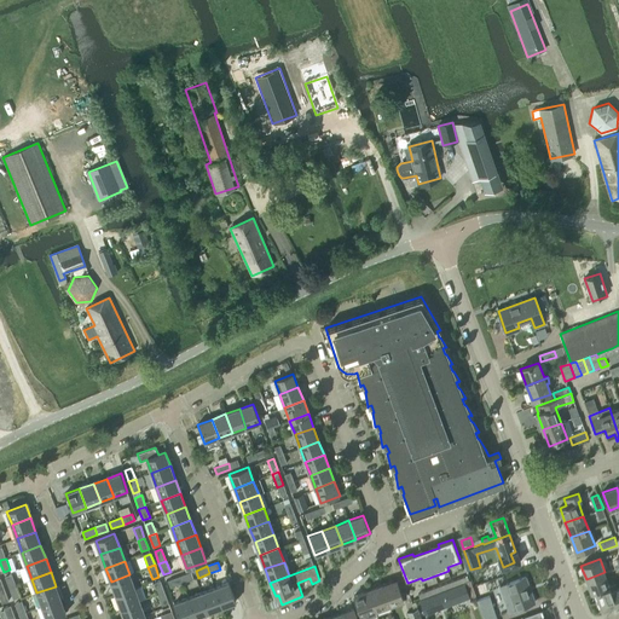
[(180,577),(183,584),(194,579),(191,572),(180,577)]
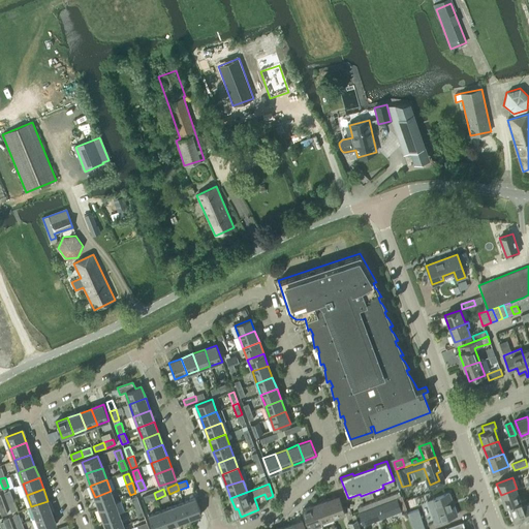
[(506,507),(509,505),(521,501),(522,501),(517,489),(501,495),(506,507)]
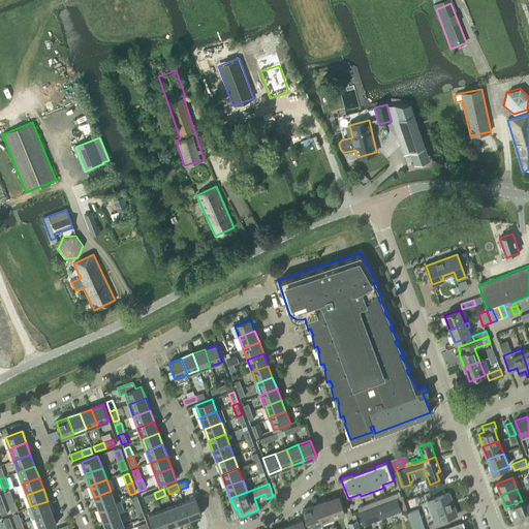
[(4,493),(7,502),(13,500),(10,491),(4,493)]
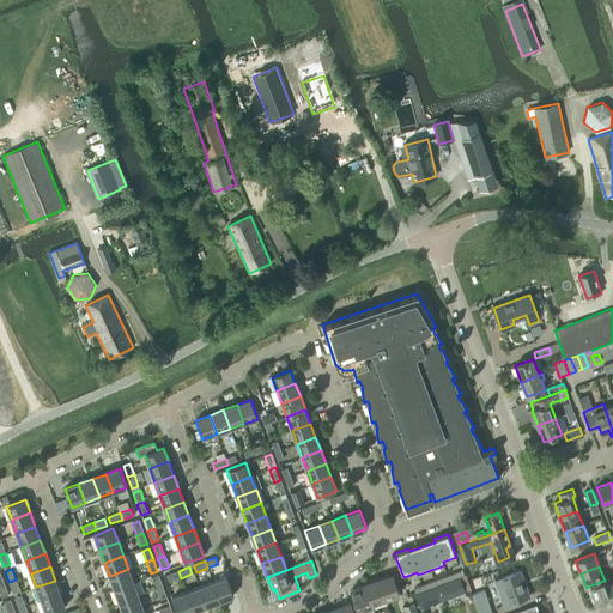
[(110,576),(115,589),(133,582),(128,569),(110,576)]
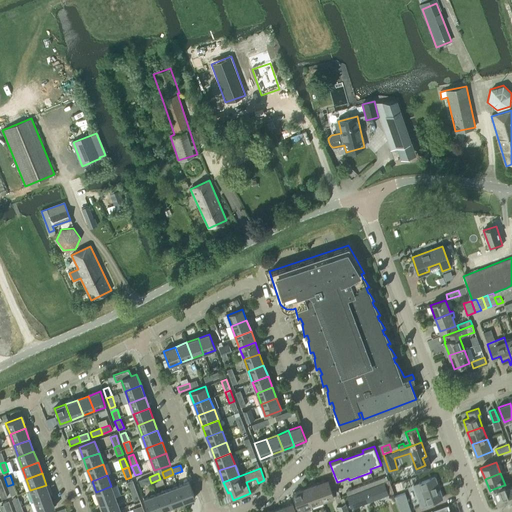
[(141,486),(151,483),(149,477),(139,480),(141,486)]
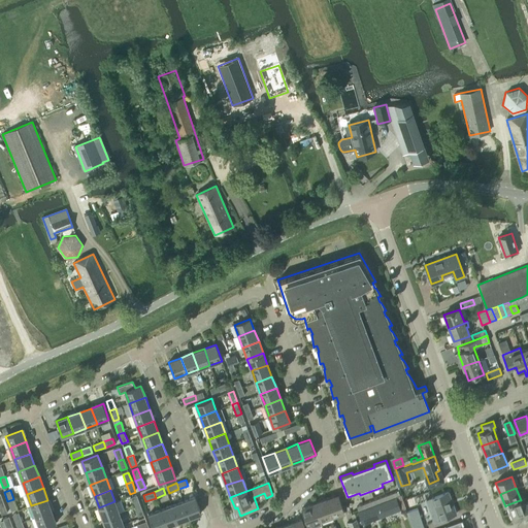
[(440,520),(457,514),(449,492),(430,499),(433,507),(435,507),(440,520)]
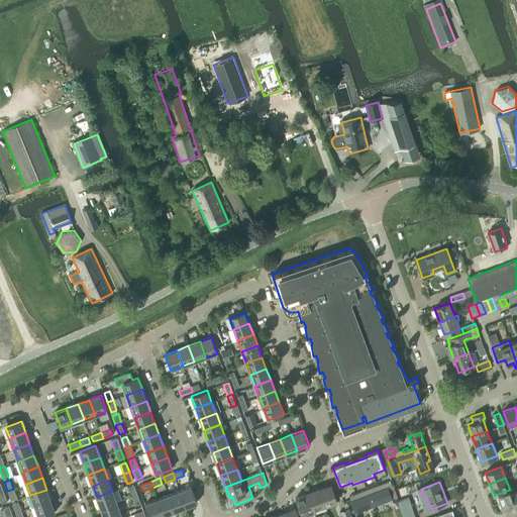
[(128,488),(131,497),(137,495),(134,485),(128,488)]
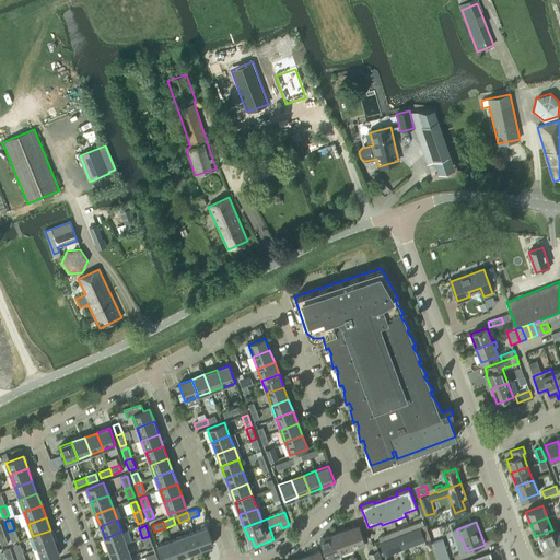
[(345,529),(351,547),(364,543),(359,525),(345,529)]
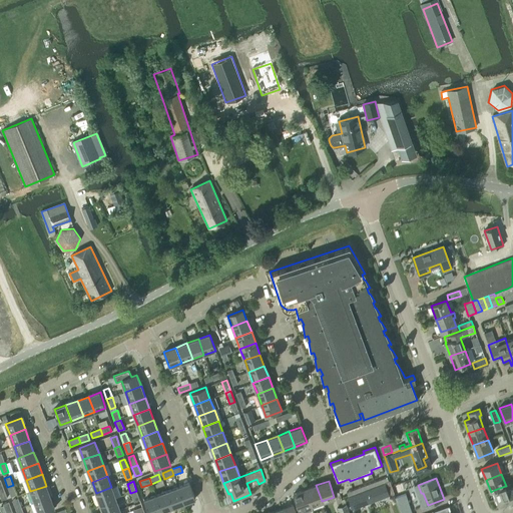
[(177,487),(183,503),(195,498),(190,483),(177,487)]
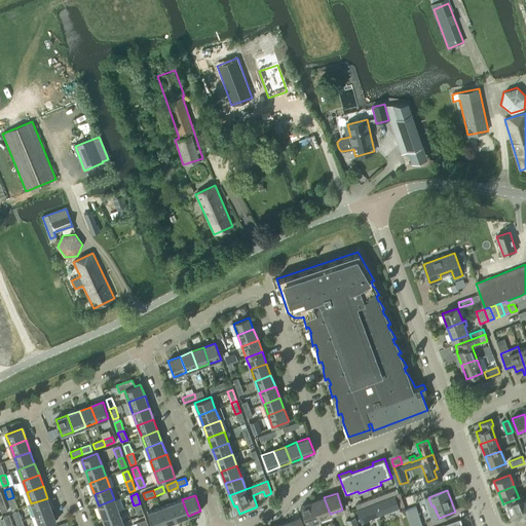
[(376,503),(380,515),(399,509),(395,496),(376,503)]
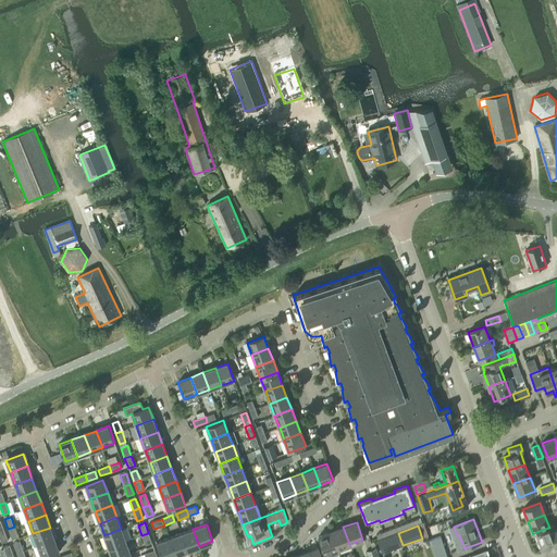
[(434,556),(447,556),(441,536),(434,539),(430,525),(424,527),(429,541),(434,556)]
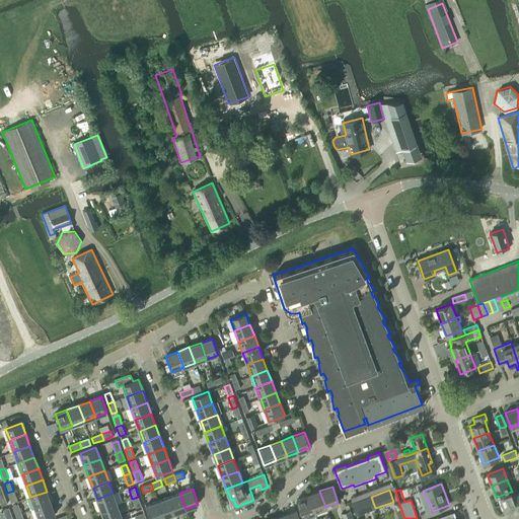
[(7,493),(11,503),(17,501),(13,491),(7,493)]
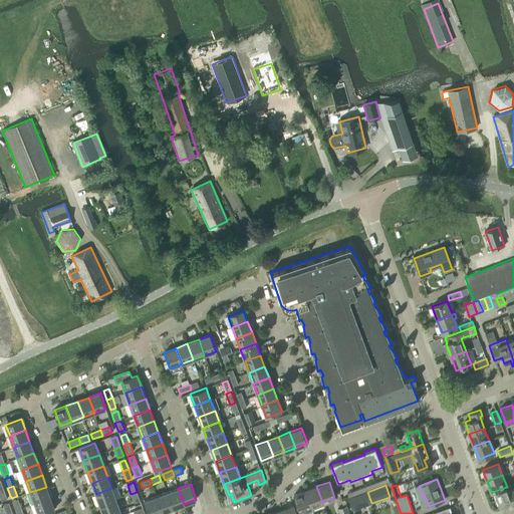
[(305,490),(311,506),(322,502),(316,486),(305,490)]
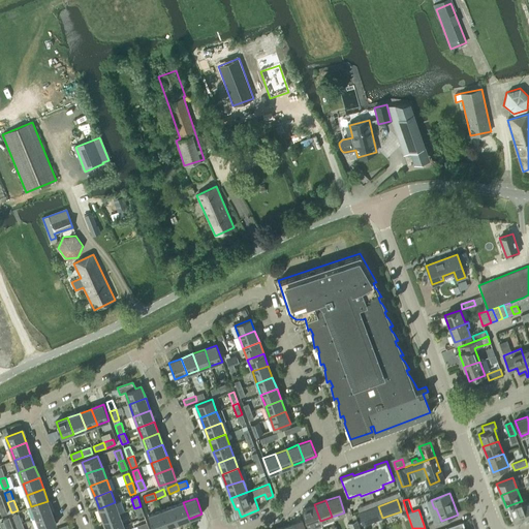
[(31,506),(36,519),(52,512),(48,501),(31,506)]
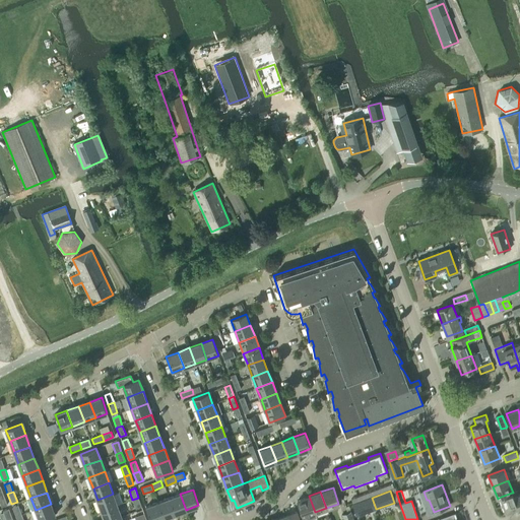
[(506,512),(517,507),(512,493),(501,497),(506,512)]
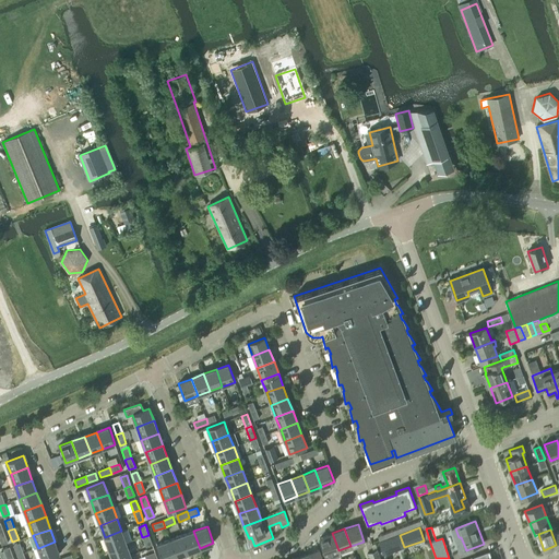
[(105,537),(109,549),(126,543),(121,531),(105,537)]
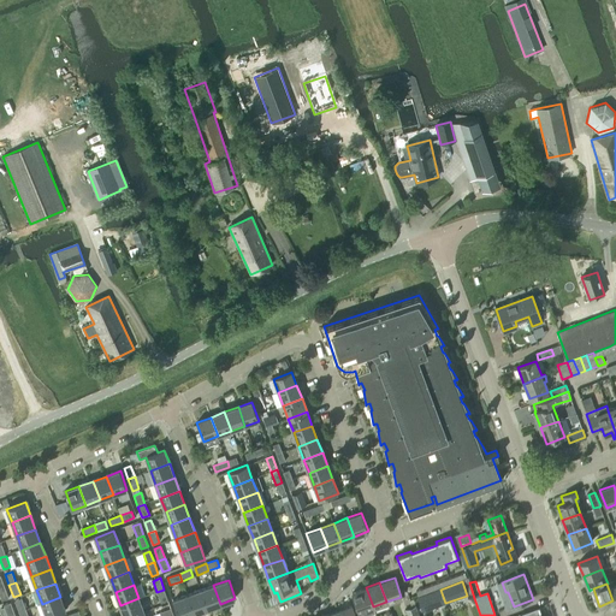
[(220,604),(213,585),(201,590),(207,609),(220,604)]
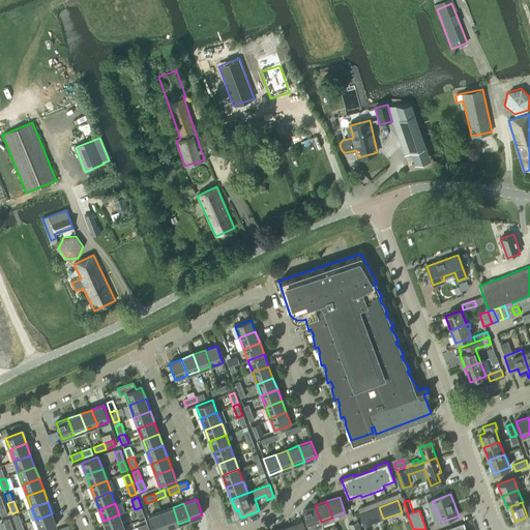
[(308,526),(321,522),(315,505),(303,509),(308,526)]
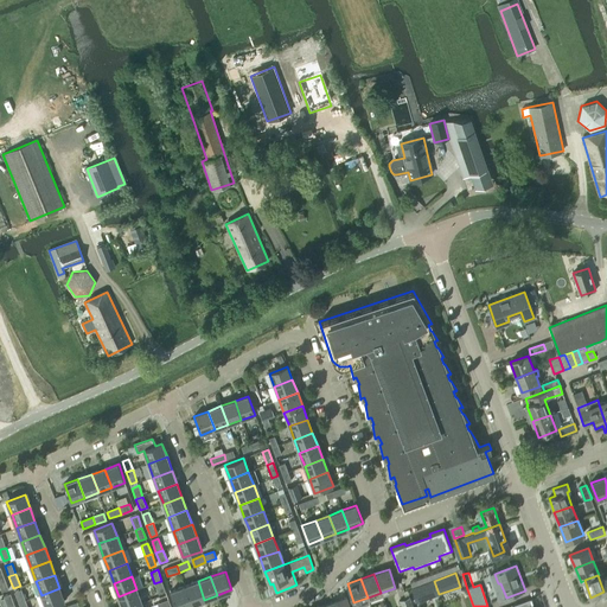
[(159,594),(166,592),(161,581),(154,583),(159,594)]
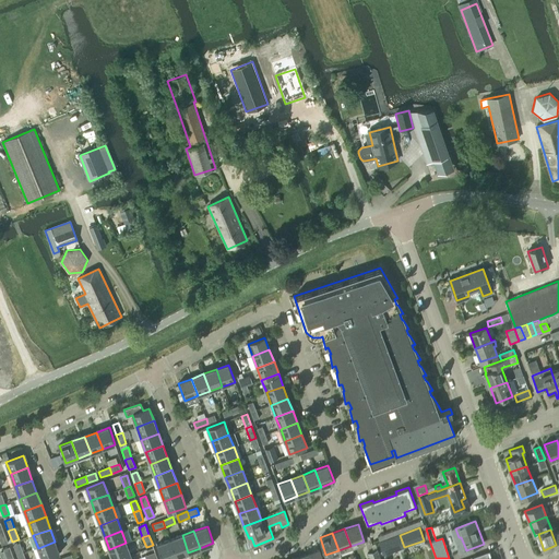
[(169,539),(176,557),(188,552),(182,535),(169,539)]
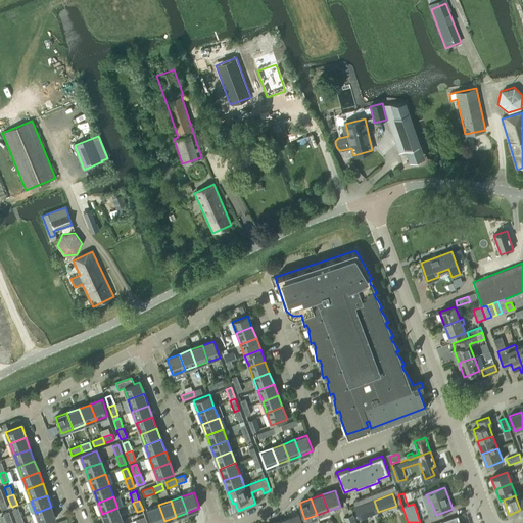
[(360,519),(378,512),(374,501),(354,508),(360,519)]
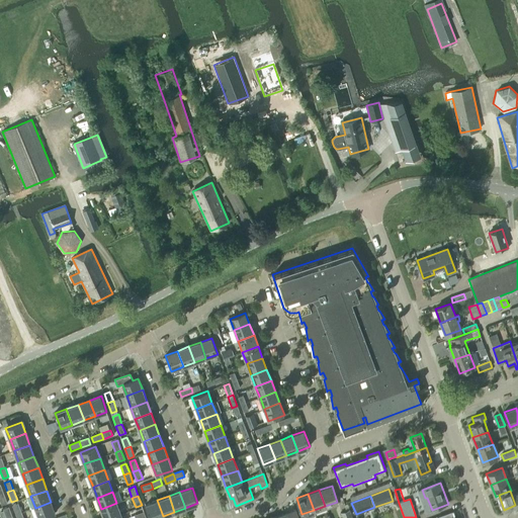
[(146,505),(150,517),(157,517),(163,516),(157,500),(146,505)]
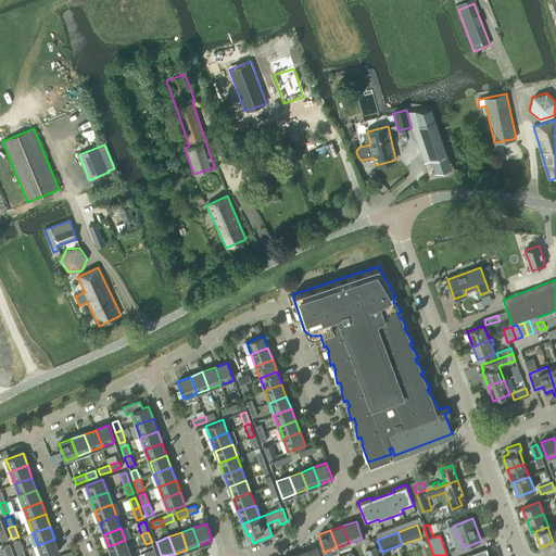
[(38,545),(41,555),(46,555),(59,551),(54,539),(38,545)]
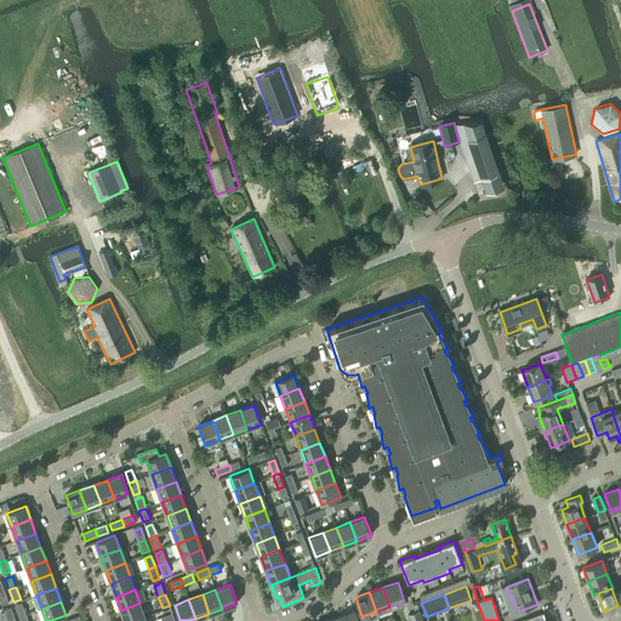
[(15,605),(20,617),(26,614),(22,603),(15,605)]
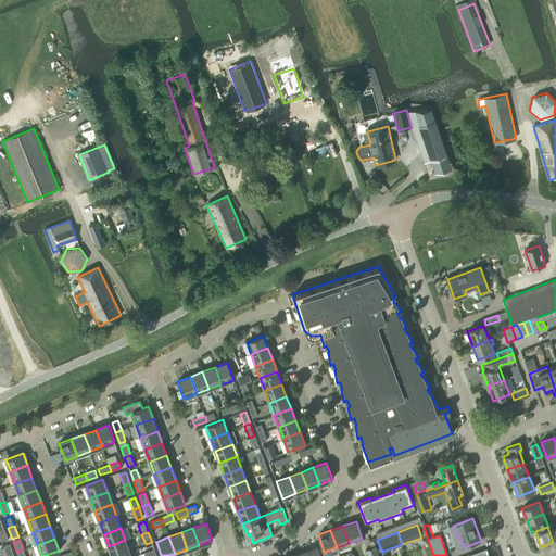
[(109,546),(112,555),(119,555),(130,552),(125,540),(109,546)]
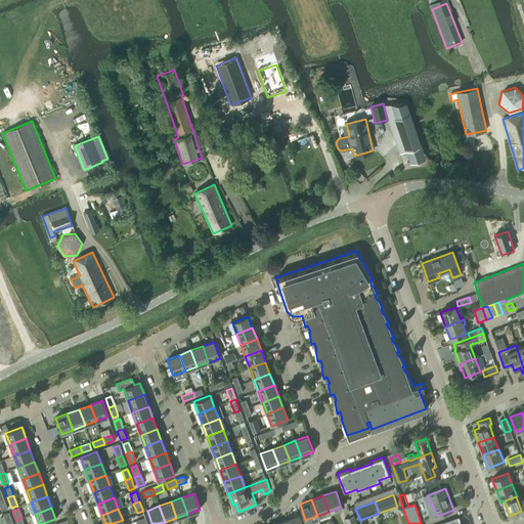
[(3,515),(6,523),(7,523),(12,522),(9,513),(3,515)]
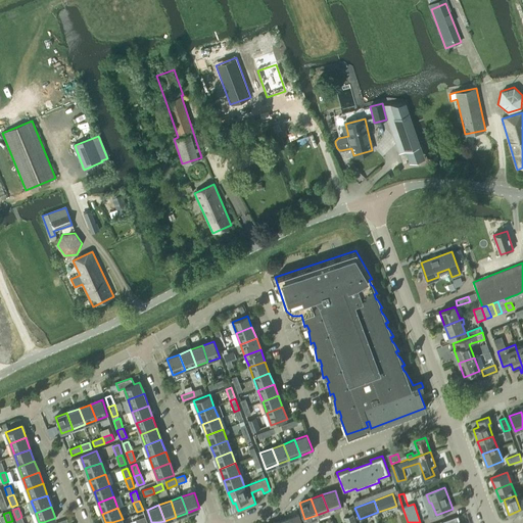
[(287,519),(288,522),(301,522),(298,514),(287,519)]
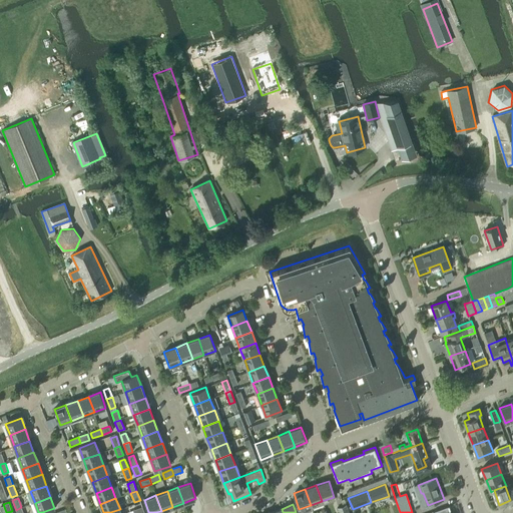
[(349,512),(347,504),(338,508),(339,512),(349,512)]
